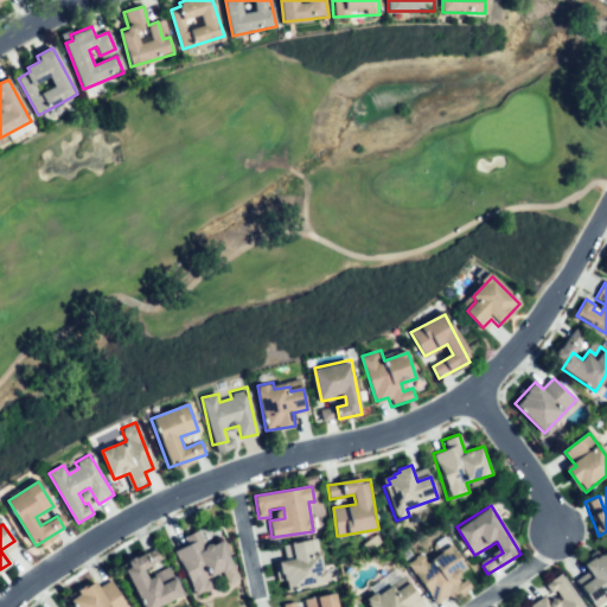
[(238,580),(223,544),(208,550),(199,531),(181,538),(184,545),(173,550),(192,594),(208,588),(204,577),(221,570),(227,585),(238,580)]
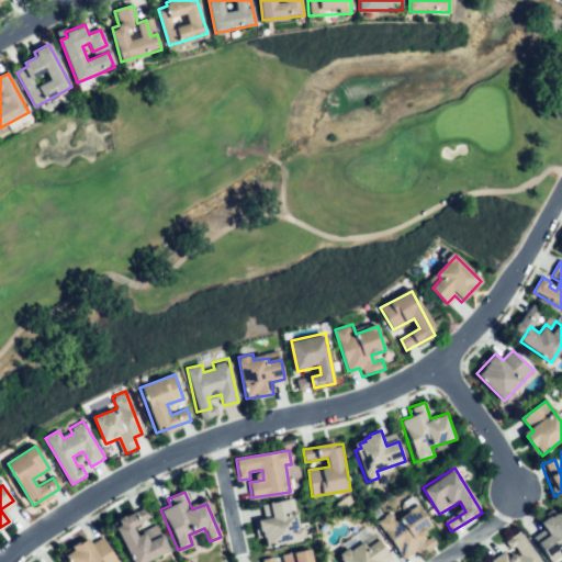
[(260,506),(293,499),(301,540),(267,547),(265,538),(257,540),(254,524),(272,519),(271,513),(262,514),(260,506)]
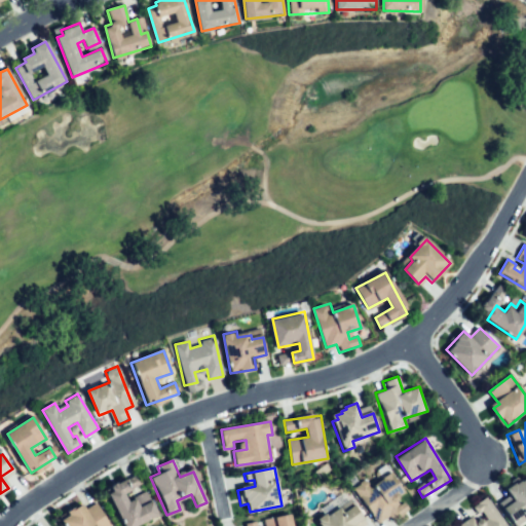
[(138,475),(108,488),(124,525),(136,525),(159,516),(153,500),(143,505),(140,496),(128,501),(125,493),(143,486),(138,475)]
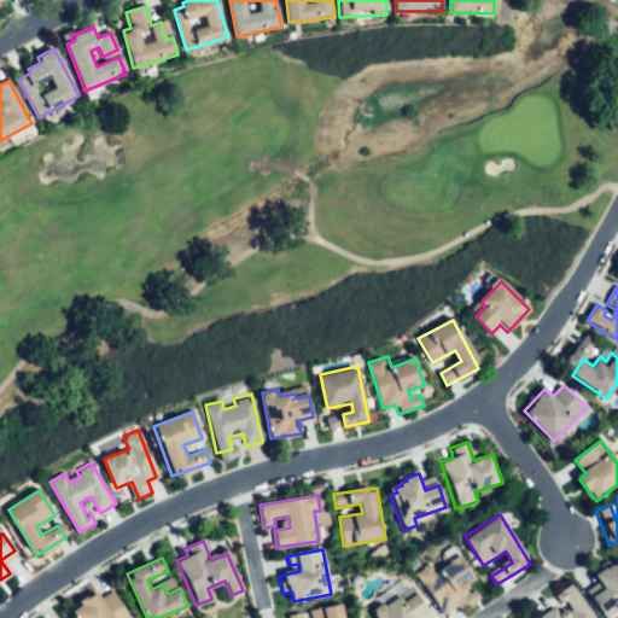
[(417,573),(445,614),(456,607),(461,613),(483,599),(477,590),(471,595),(467,589),(477,582),(460,558),(437,573),(430,564),(417,573)]
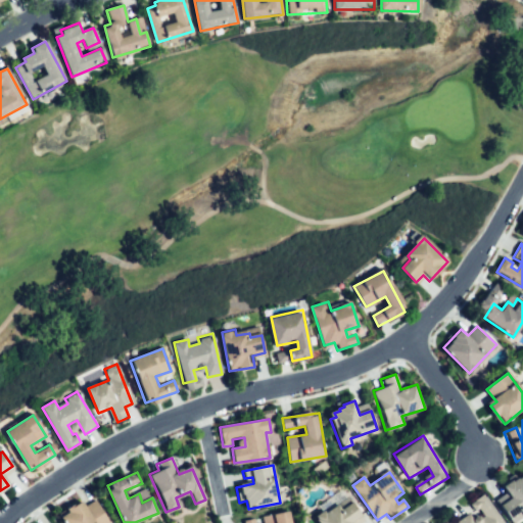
[(522,478),(522,518),(514,522),(512,522),(502,506),(512,500),(506,489),(522,478)]
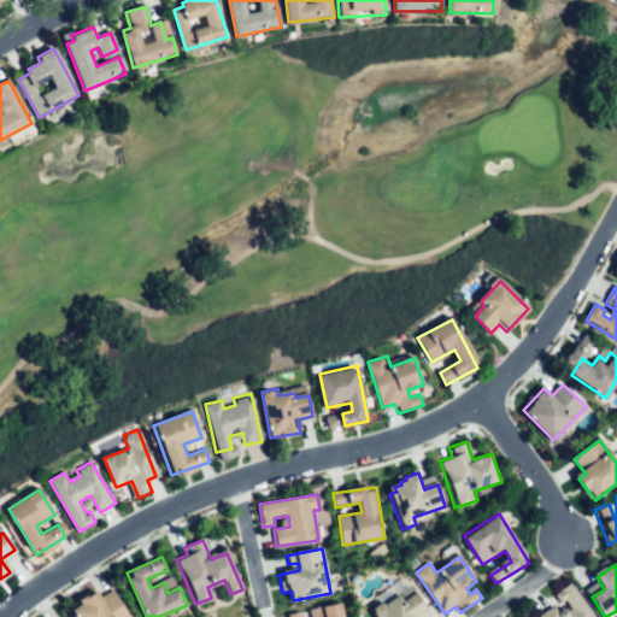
[(571,581),(595,616),(544,616),(542,615),(554,607),(560,616),(563,616),(573,611),(566,601),(562,605),(553,593),(571,581)]
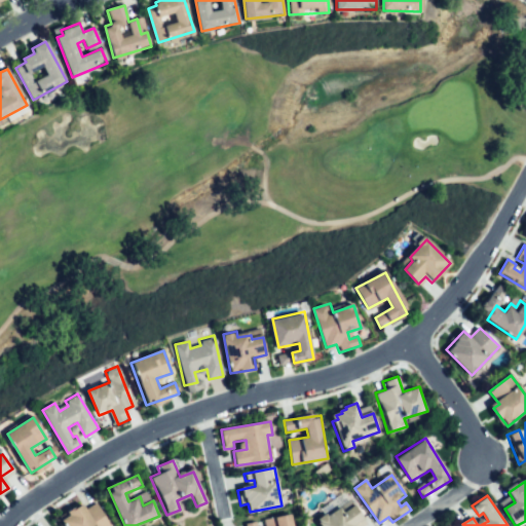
[(110,525),(66,525),(61,517),(82,503),(85,510),(96,502),(110,525)]
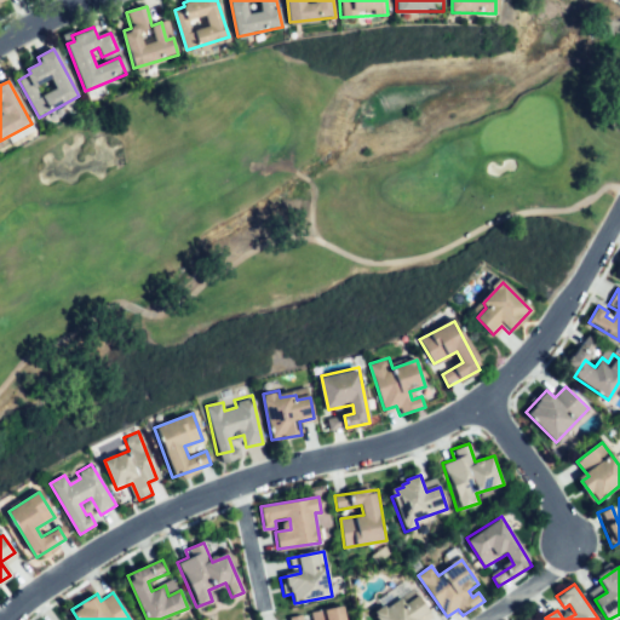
[(373,613),(377,619),(414,619),(428,612),(419,598),(408,606),(403,600),(389,609),(386,604),(373,613)]
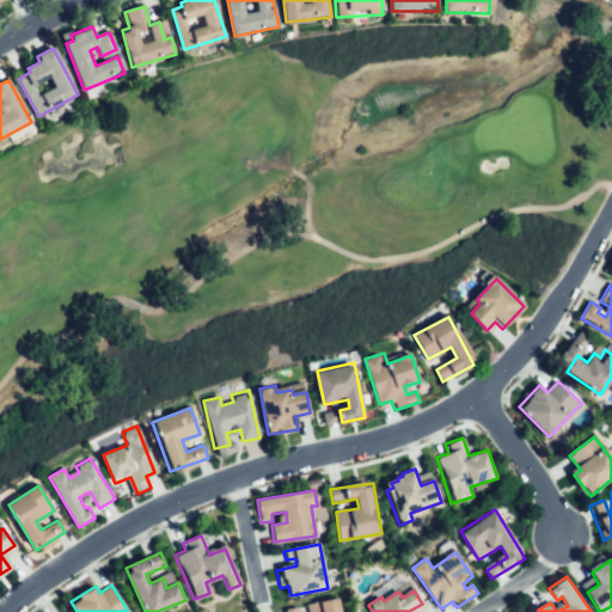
[(306,611),(304,603),(337,594),(341,611),(306,611)]
